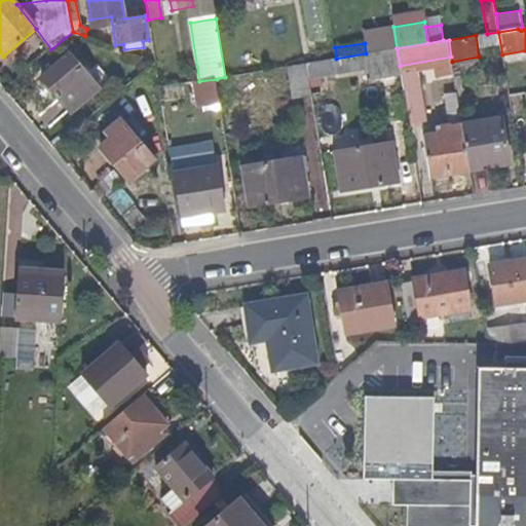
[(336,59),(335,47),(312,50),(314,62),(330,60),(336,59)]
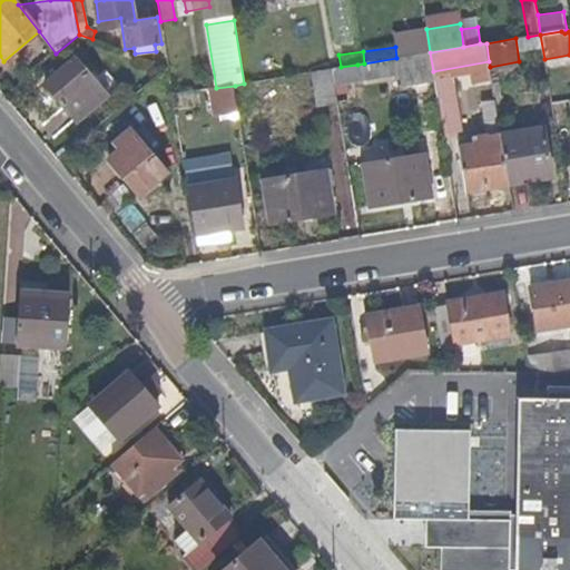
[(433,71),(430,52),(396,58),(400,76),(401,87),(435,81),(434,77),(433,71)]
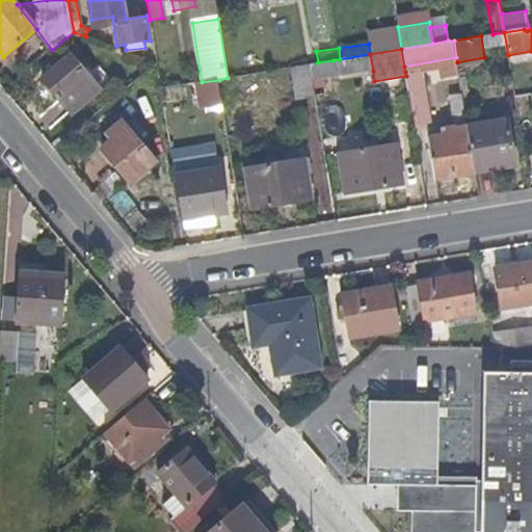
[(101,89),(72,53),(42,79),(73,114),(101,89)]
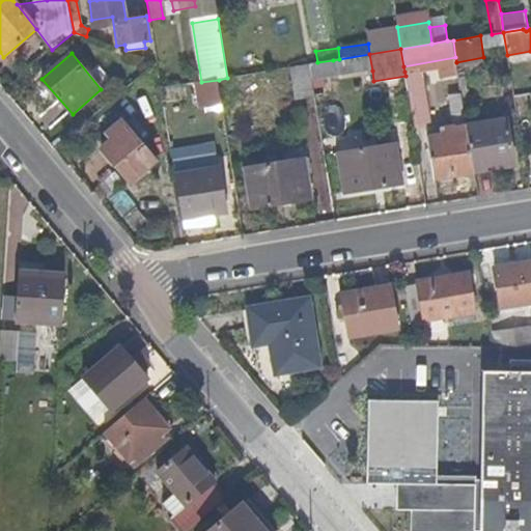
[(372,71),(369,54),(339,59),(333,60),(336,76),(372,71)]
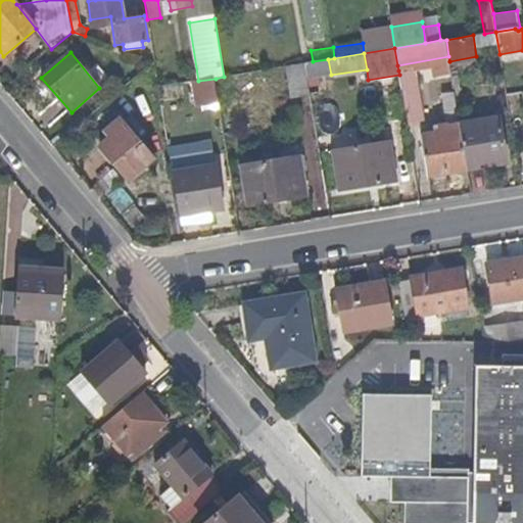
[(331,75),(328,59),(313,61),(304,63),(306,79),(331,75)]
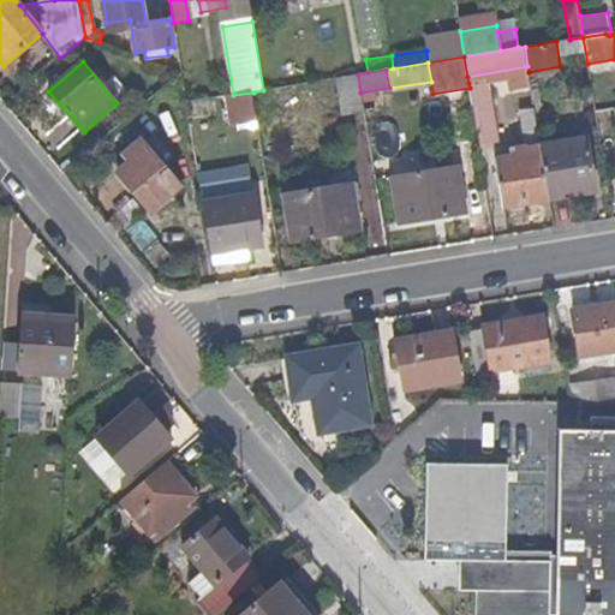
[(360,93),(358,75),(329,79),(328,79),(334,118),(364,113),(360,93)]
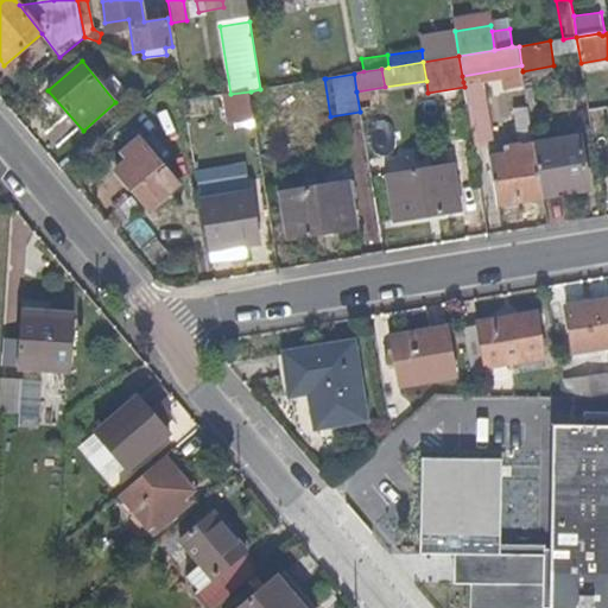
[(489,132),(481,78),(463,82),(464,87),(474,145),(487,143),(486,133),(489,132)]
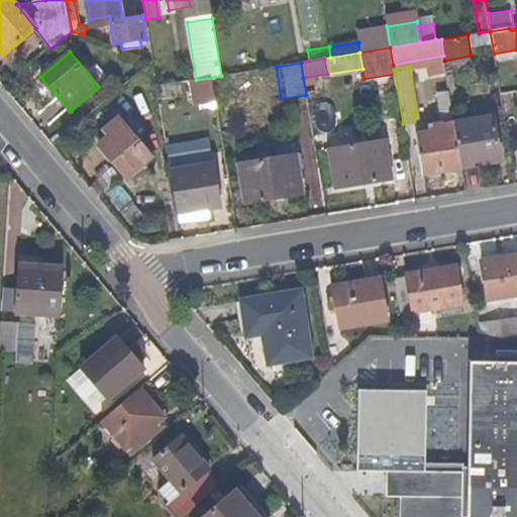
[(216,102),(213,78),(196,80),(192,81),(195,106),(216,102)]
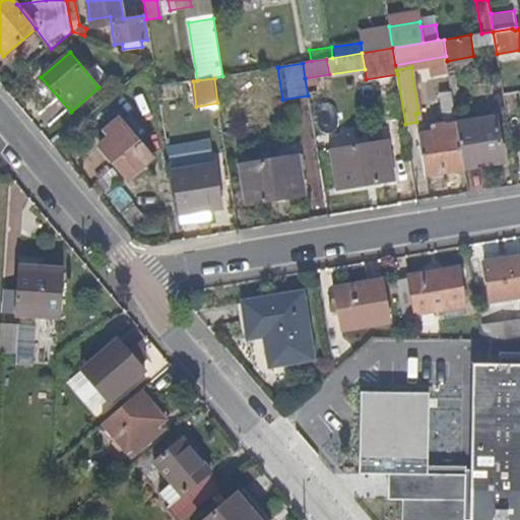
[(457,123),(452,94),(441,95),(446,128),(457,126),(457,123)]
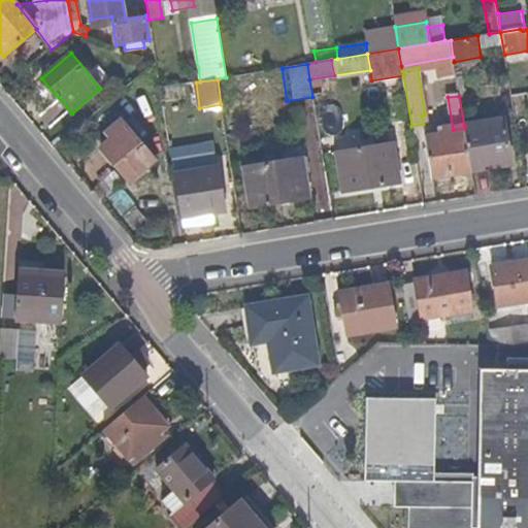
[(512,164),(503,118),(464,125),(464,128),(471,171),(512,164)]
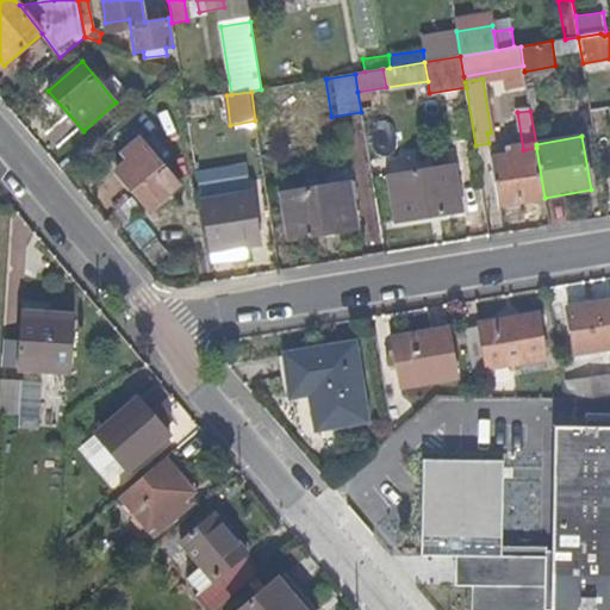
[(180,185),(141,137),(124,153),(130,160),(117,170),(149,210),(180,185)]
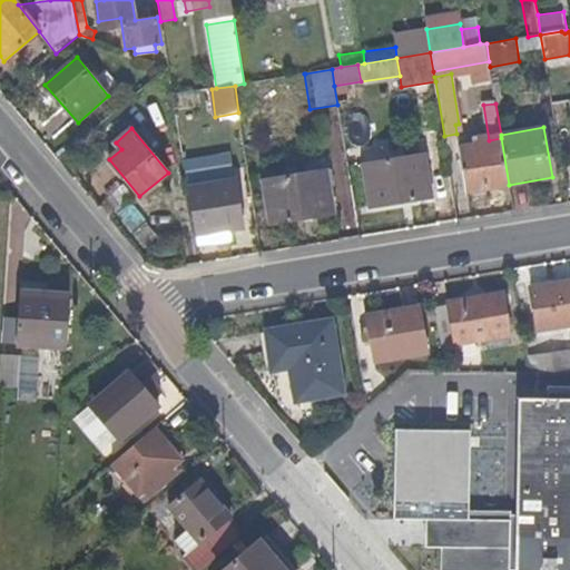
[(509,185),(501,138),(489,140),(459,145),(465,192),(509,185)]
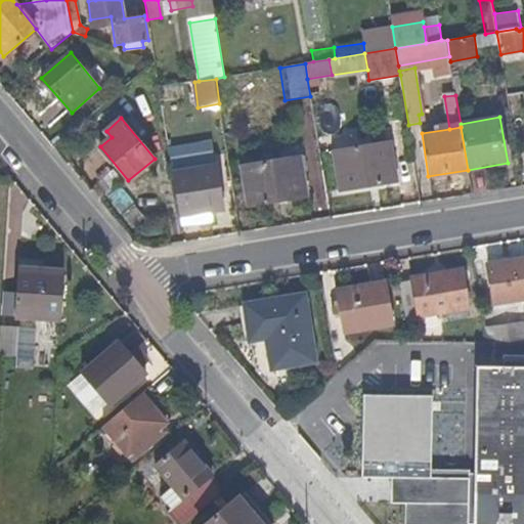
[(396,181),(390,141),(333,150),(339,189),(396,181)]
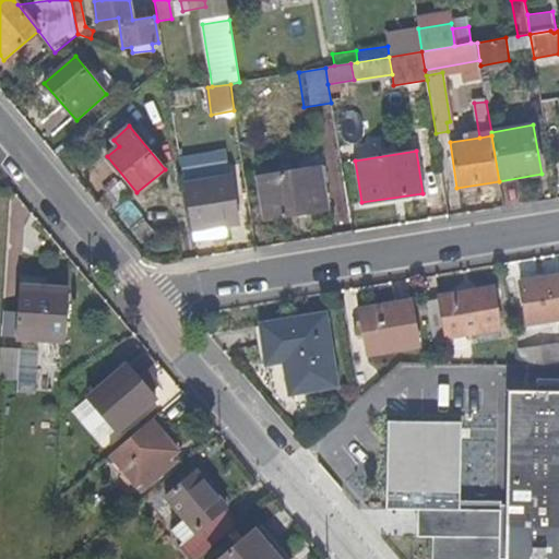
[(326,209),(320,167),(258,176),(265,218),(326,209)]
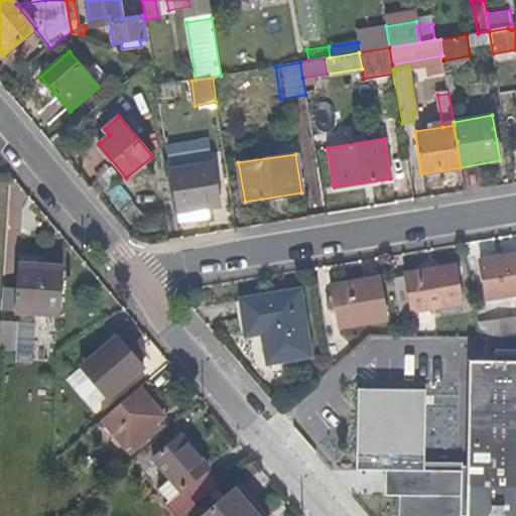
[(219,207),(211,162),(169,168),(176,213),(219,207)]
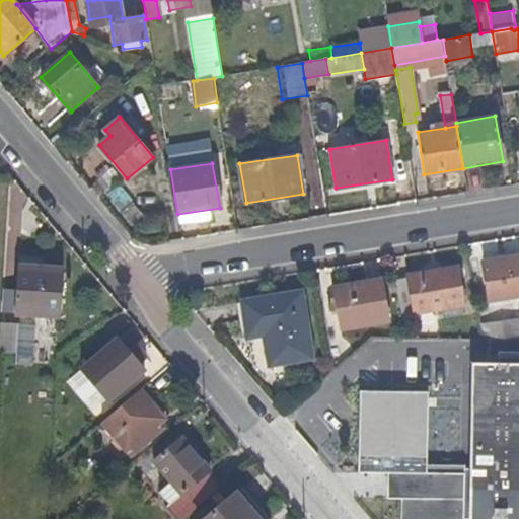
[(518,258),(483,265),(489,301),(518,296),(518,258)]
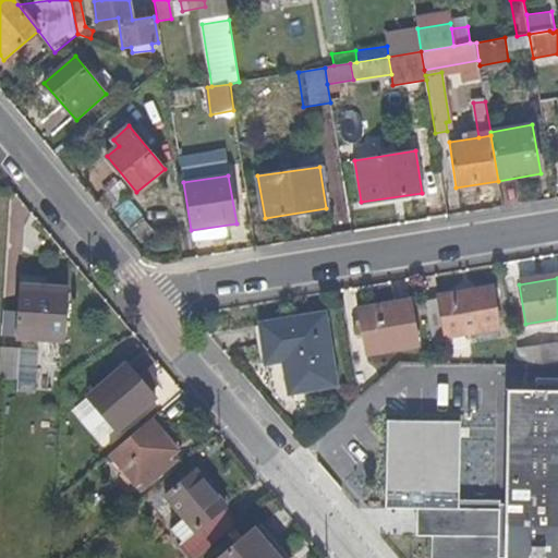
[(65,342),(70,290),(23,288),(20,339),(65,342)]
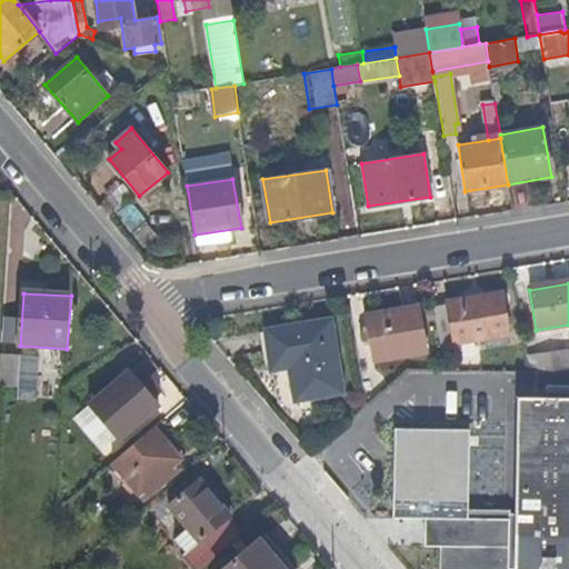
[(509,336),(502,295),(448,303),(447,307),(432,308),(439,346),(453,343),(455,346),(509,336)]
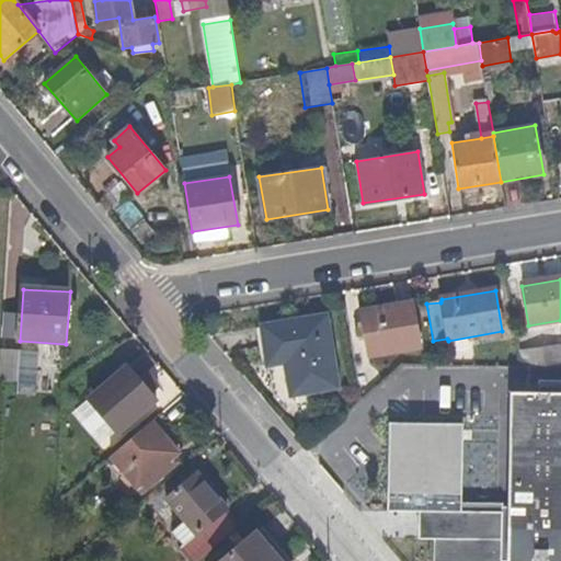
[(422,348),(414,305),(358,313),(366,357),(422,348)]
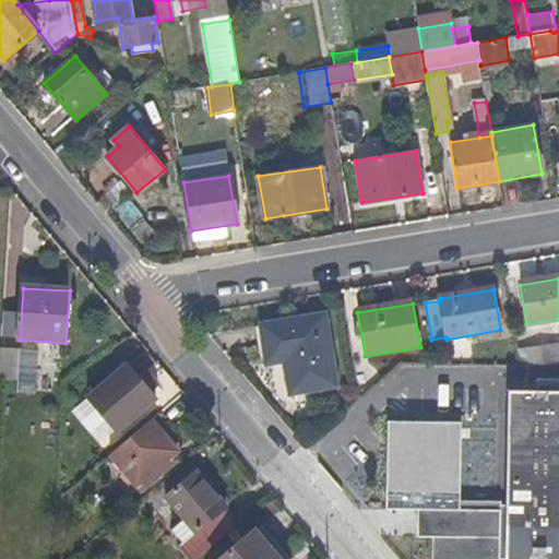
[(334,385),(322,317),(260,326),(272,395),(334,385)]
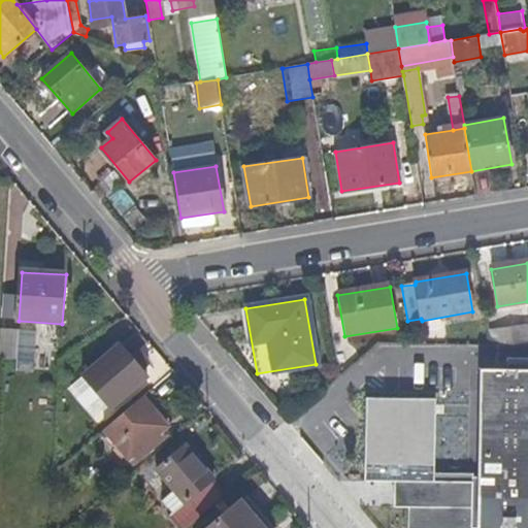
[(525,342),(522,324),(487,330),(489,345),(501,347),(525,342)]
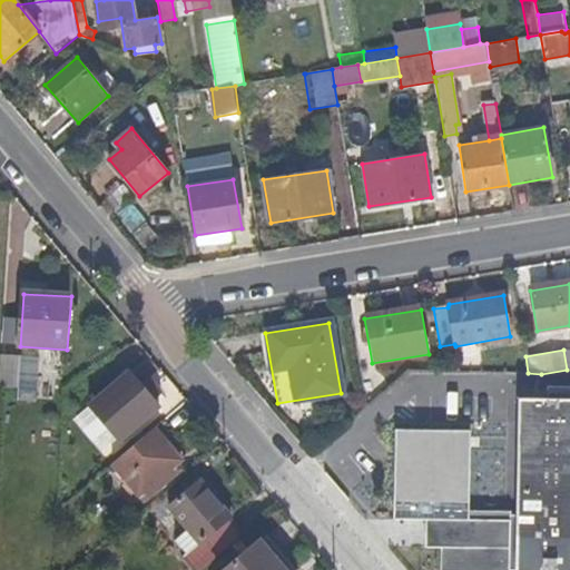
[(0,386),(18,387),(19,355),(0,354),(0,386)]
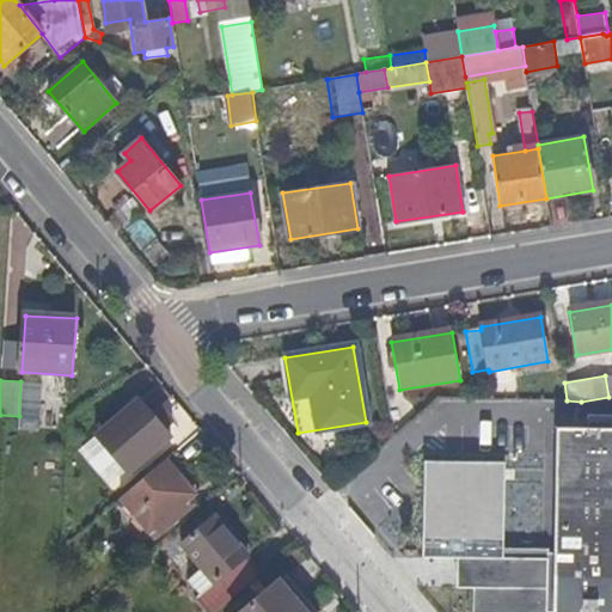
[(172,435),(142,399),(98,435),(128,472),(172,435)]
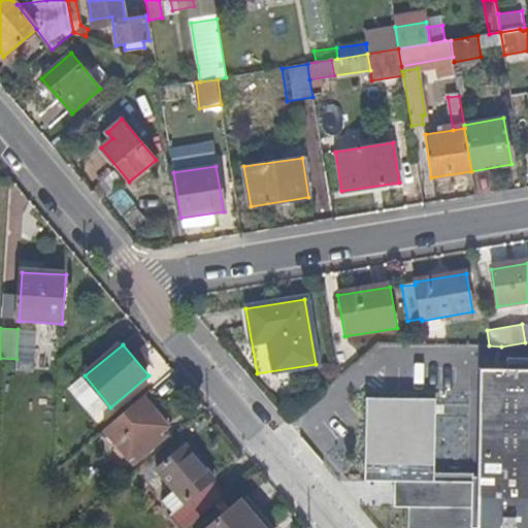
[(527,370),(477,370),(476,479),(475,527),(510,527),(512,516),(527,515),(527,370)]
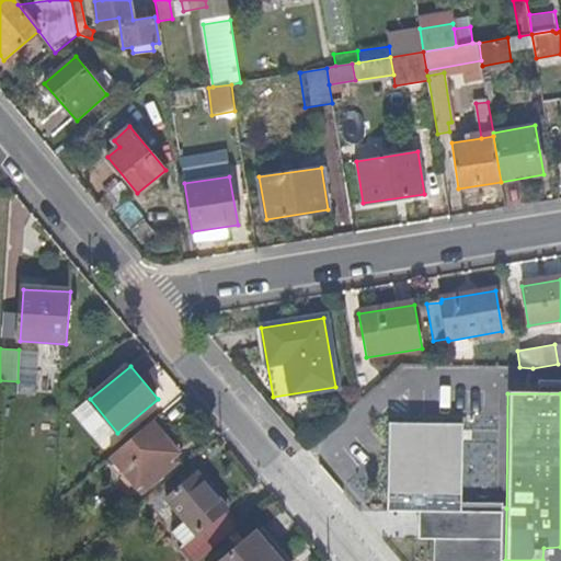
[(186,448),(159,415),(152,421),(180,455),(186,448)]
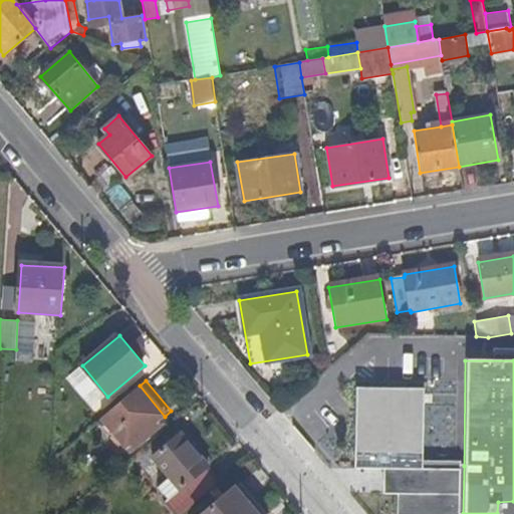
[(160,421),(165,417),(140,386),(103,418),(133,452),(164,425),(160,421)]
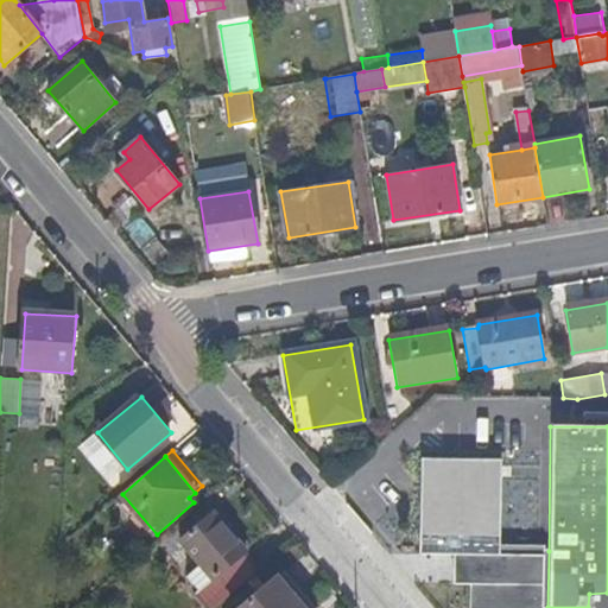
[(498,545),(500,460),(430,458),(426,511),(418,518),(417,555),(473,556),(472,584),(468,584),(467,607),(548,607),(549,551),(542,550),(542,546),(498,545)]
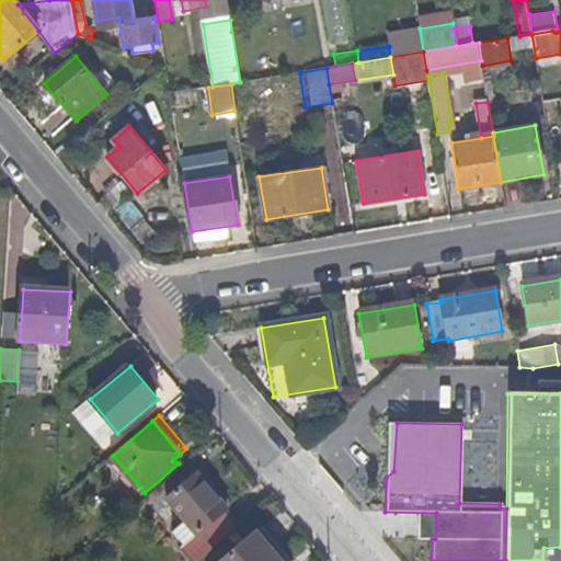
[(393,471),(397,423),(387,423),(386,478),(393,471)]
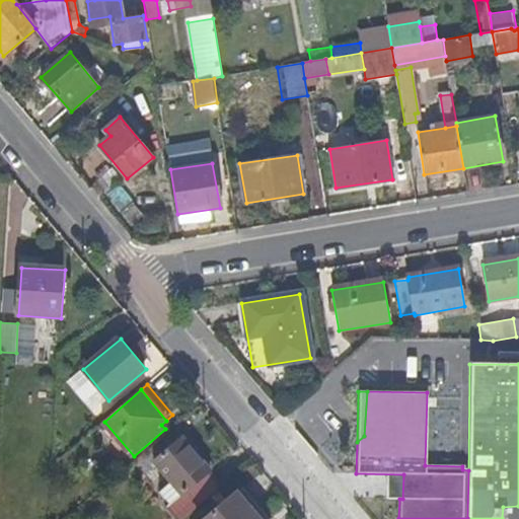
[(214,464),(191,436),(184,441),(208,469),(214,464)]
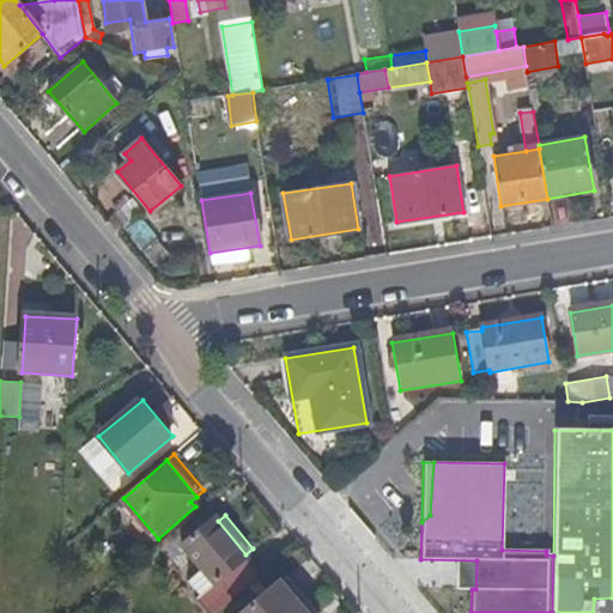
[(246,554),(218,521),(216,519),(182,546),(204,570),(193,578),(205,594),(248,557),(246,554)]
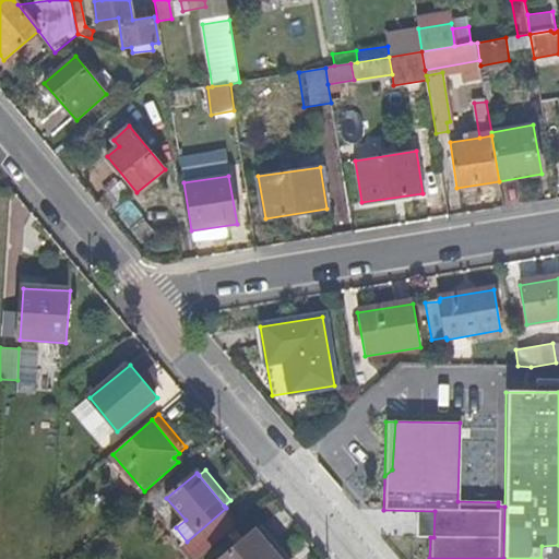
[(193,558),(198,558),(240,524),(226,508),(187,542),(182,545),(193,558)]
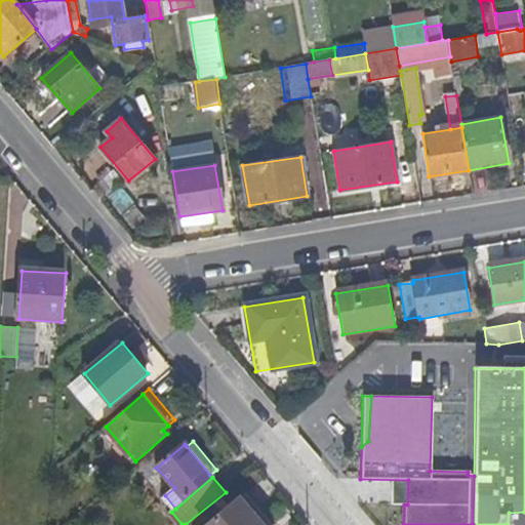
[(268,524),(242,494),(204,524),(268,524)]
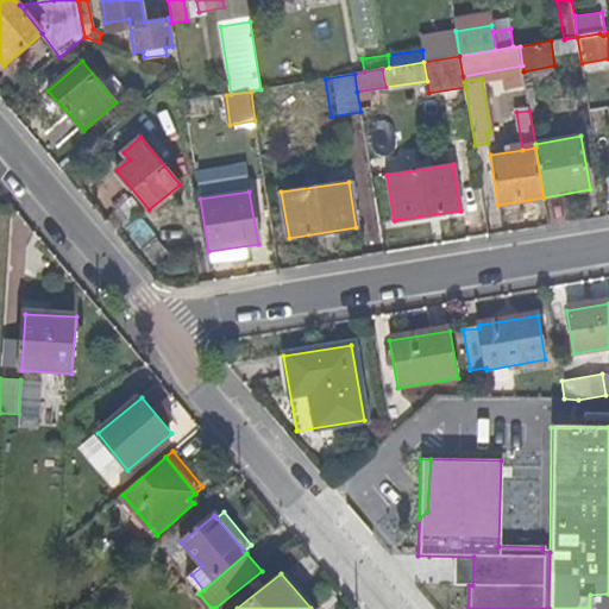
[(608,608),(608,594),(590,595),(589,608),(608,608)]
